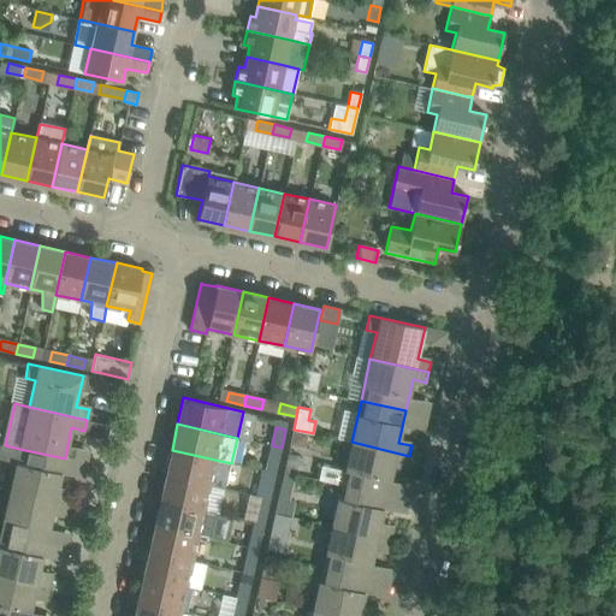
[(351,442),(342,484),(386,495),(394,463),(407,466),(409,456),(351,442)]
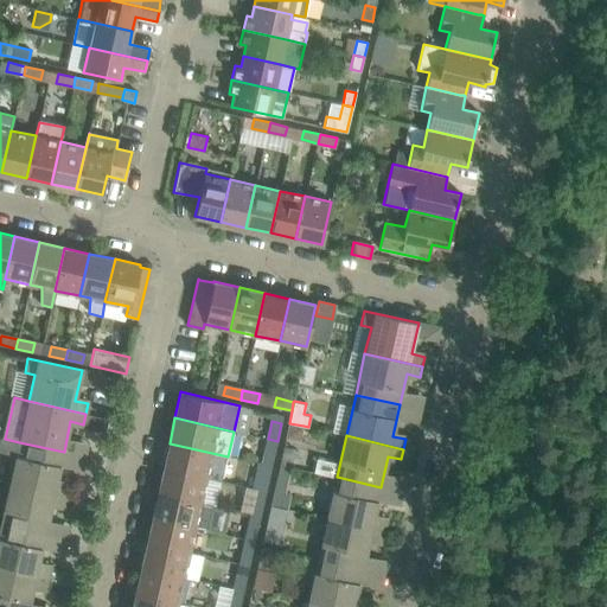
[(19,442),(5,439),(0,438),(0,452),(17,455),(10,484),(68,496),(70,486),(57,483),(64,452),(19,442)]
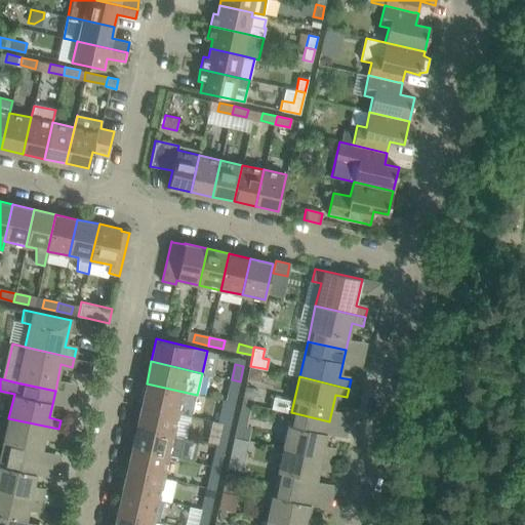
[(236,396),(240,381),(232,379),(229,394),(236,396)]
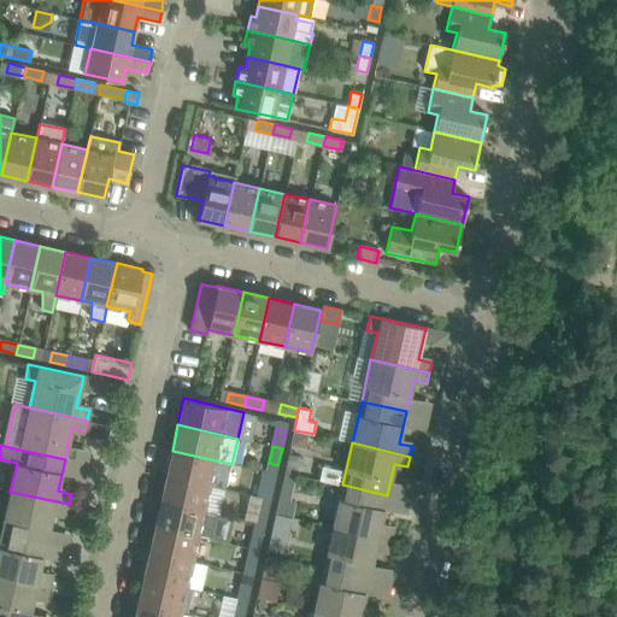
[(172,451),(166,476),(209,486),(225,489),(231,464),(172,451)]
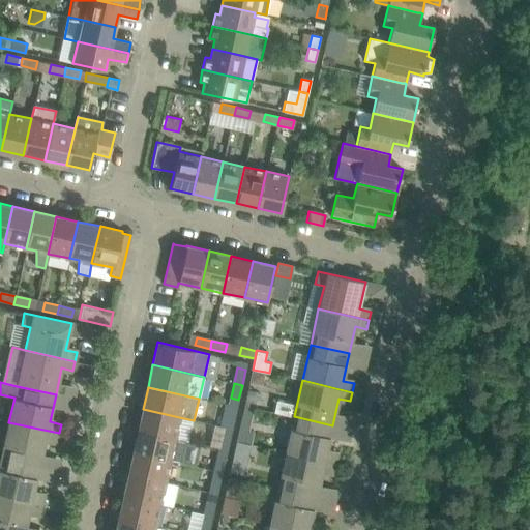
[(247,390),(244,406),(254,408),(257,392),(247,390)]
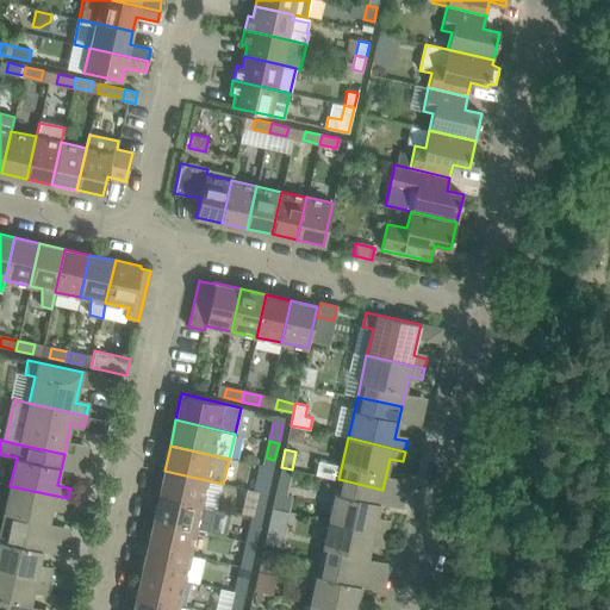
[(257,465),(251,490),(257,491),(267,493),(273,468),(263,466),(257,465)]
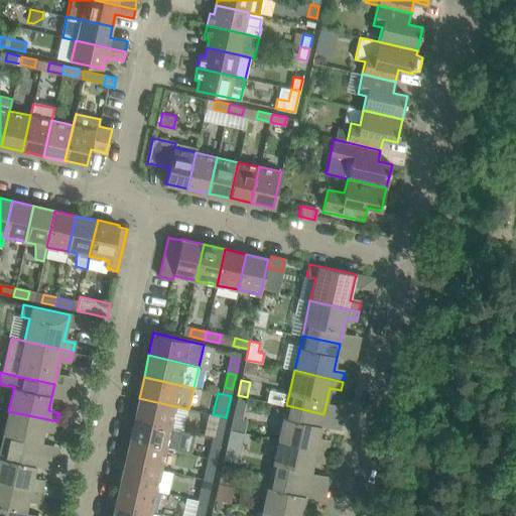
[(243,411),(247,397),(238,395),(235,409),(243,411)]
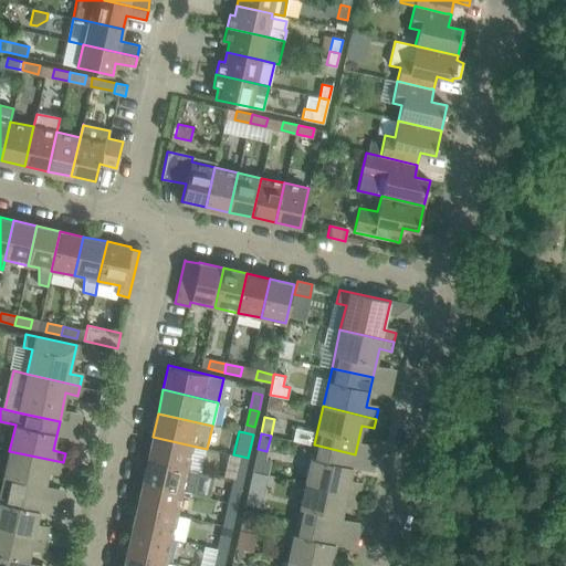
[(153,437),(147,460),(187,469),(191,446),(153,437)]
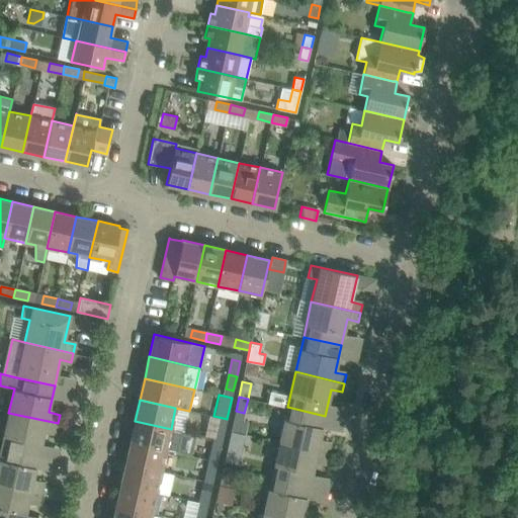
[(320,442),(325,416),(287,407),(279,442),(328,453),(330,444),(320,442)]
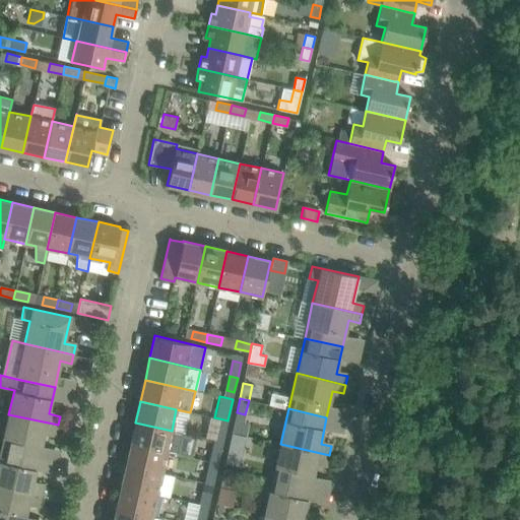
[(8,414),(1,449),(39,458),(45,432),(56,434),(58,425),(8,414)]
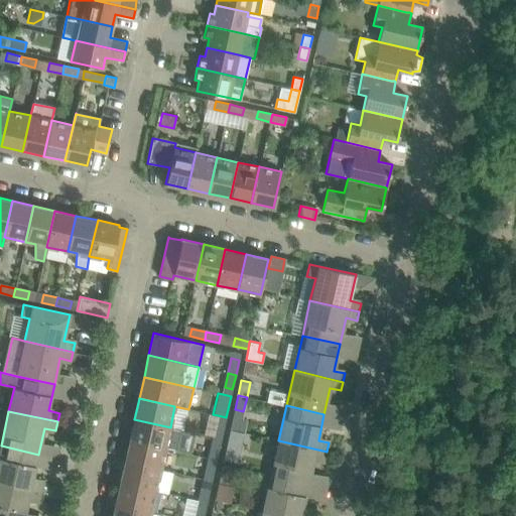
[(215,430),(223,431),(226,417),(218,415),(215,430)]
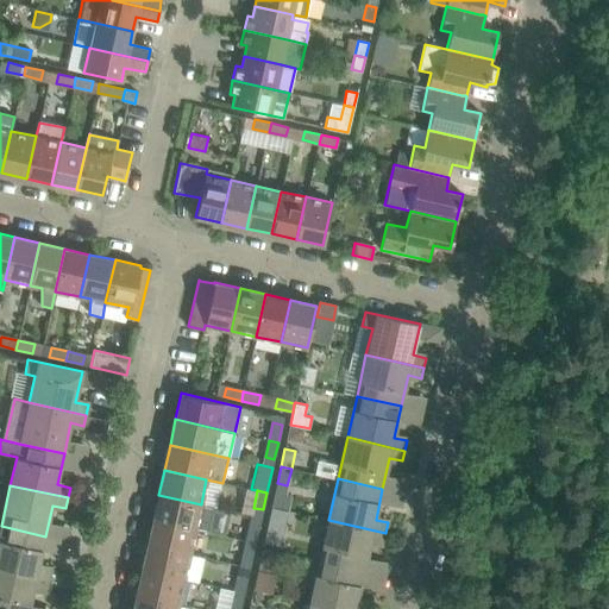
[(158,495),(152,520),(195,529),(206,532),(212,507),(201,504),(158,495)]
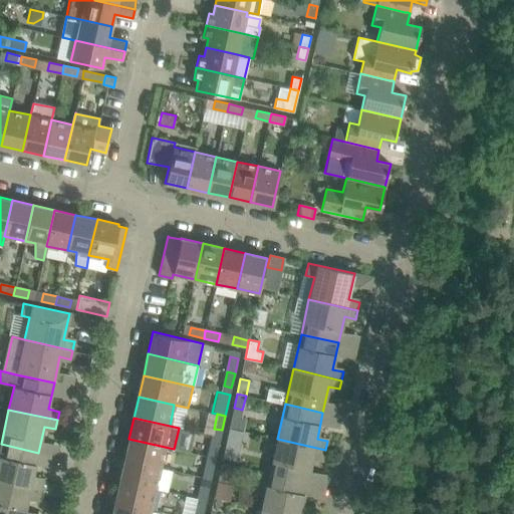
[(129,439),(124,460),(160,468),(165,447),(129,439)]
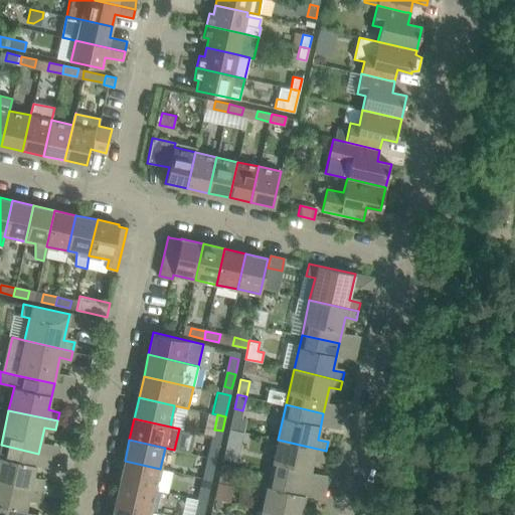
[(278,440),(270,475),(308,483),(314,457),(325,460),(326,451),(278,440)]
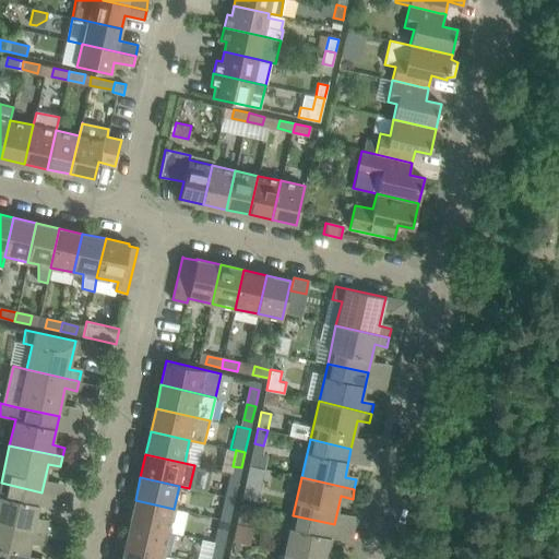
[(235,498),(238,483),(229,480),(226,497),(235,498)]
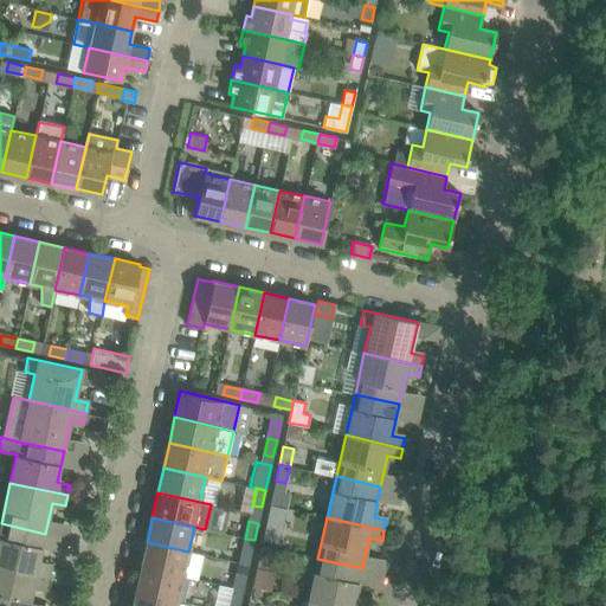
[(1,523),(0,526),(0,566),(49,578),(51,567),(38,565),(45,534),(1,523)]
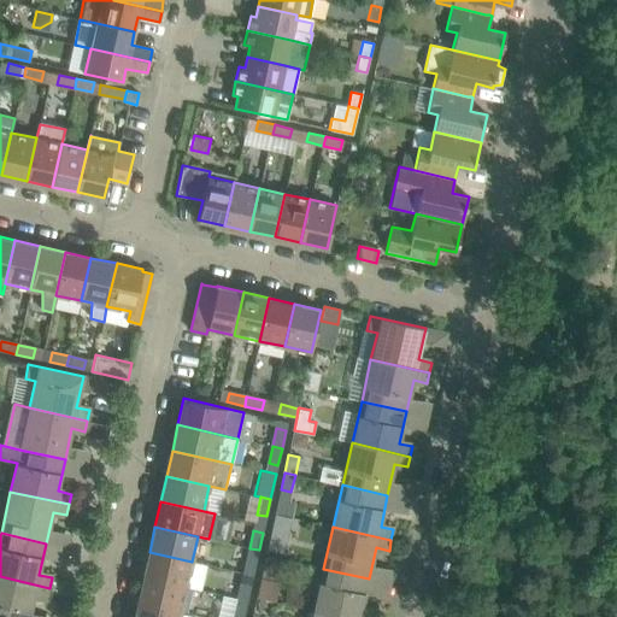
[(270,535),(268,547),(286,551),(288,539),(270,535)]
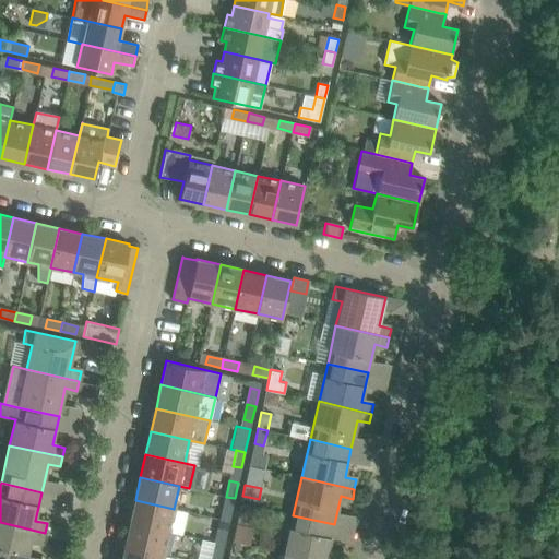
[(230,514),(235,498),(226,497),(223,512),(230,514)]
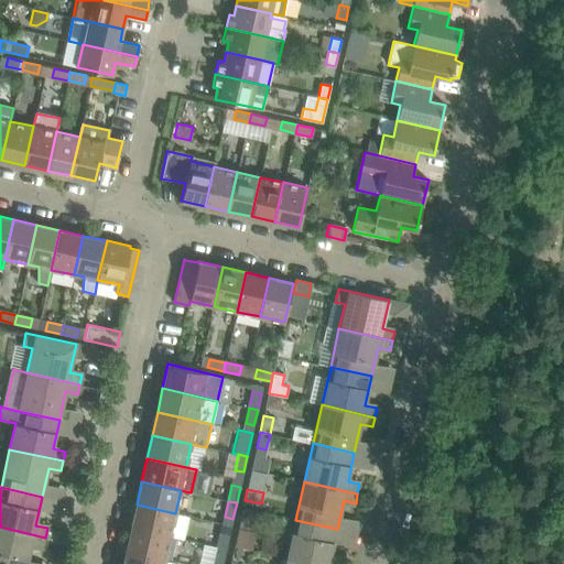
[(137,505),(131,528),(170,537),(175,513),(137,505)]
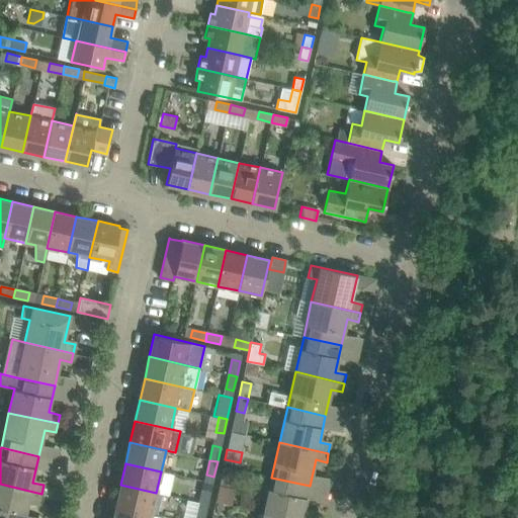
[(271,478),(263,512),(288,517),(313,517),(315,515),(304,512),(310,486),(271,478)]
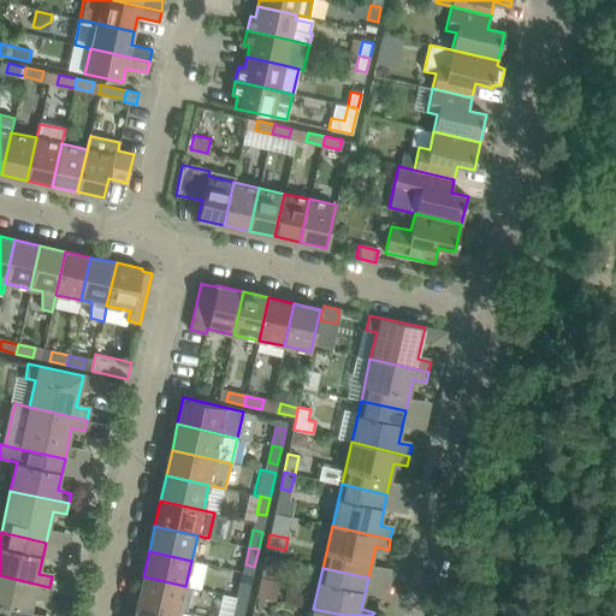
[(0,615),(29,615),(35,594),(47,597),(49,587),(0,575),(0,615)]
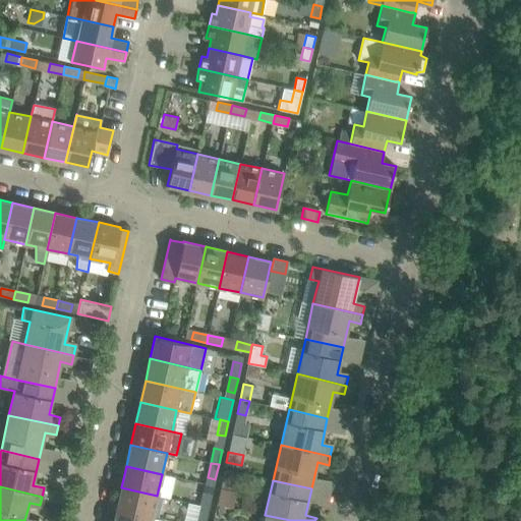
[(121,487),(116,509),(153,517),(157,496),(121,487)]
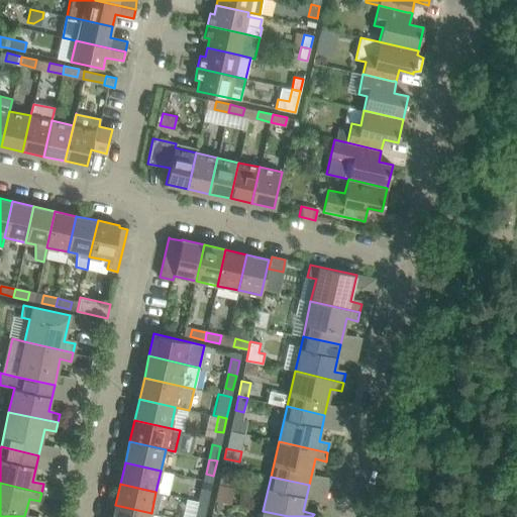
[(218,485),(215,501),(230,504),(234,489),(230,488),(218,485)]
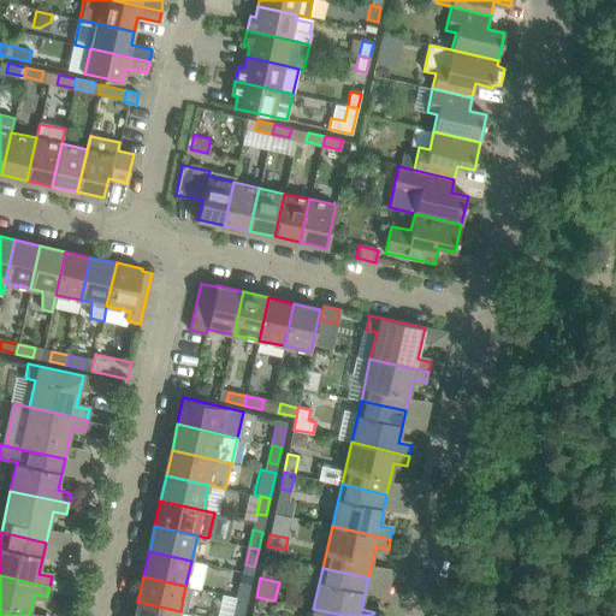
[(242,580),(237,598),(247,599),(250,582),(242,580)]
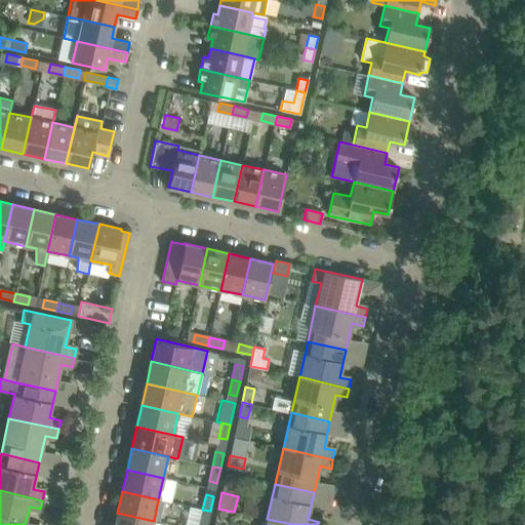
[(229,520),(231,512),(220,509),(218,518),(229,520)]
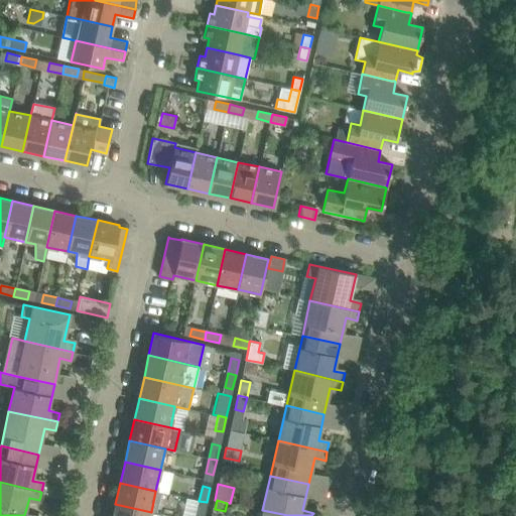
[(196,515),(200,515),(204,515),(207,502),(199,501),(196,515)]
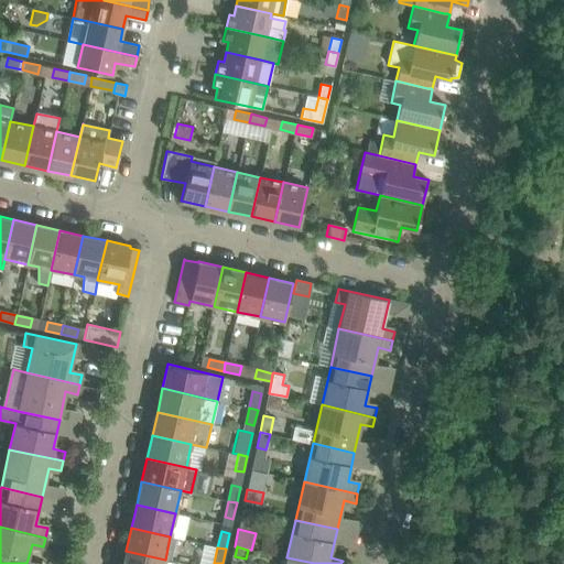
[(126,551),(122,563),(163,563),(165,560),(126,551)]
